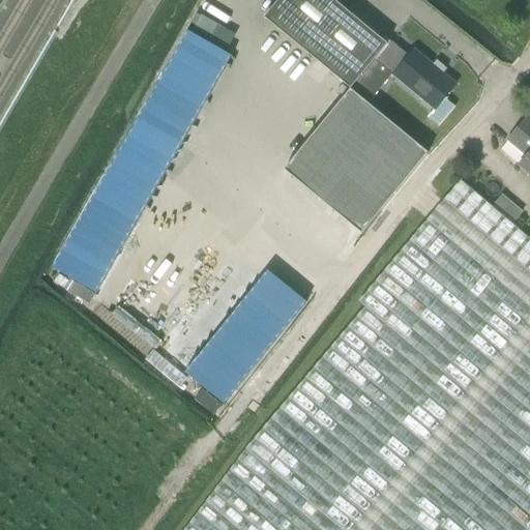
[(278,0),(264,18),(350,89),(387,45),(336,2),(339,0),(278,0)]
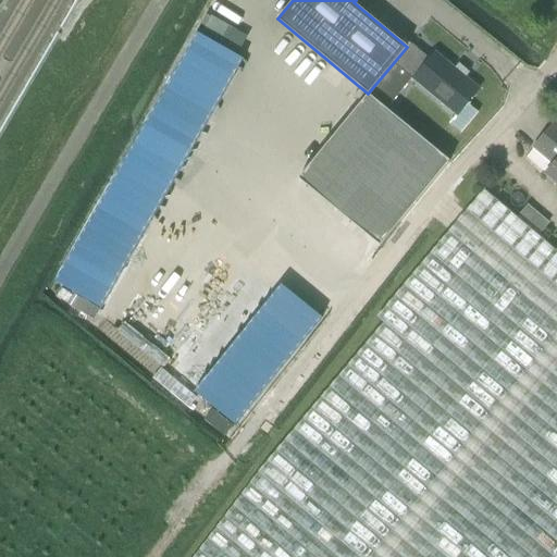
[(407,47),(368,94),(386,108),(411,77),(456,115),(449,124),(460,134),(478,112),(467,103),(471,99),(472,99),(475,96),(474,95),(479,89),(435,52),(429,60),(409,44),(407,47)]
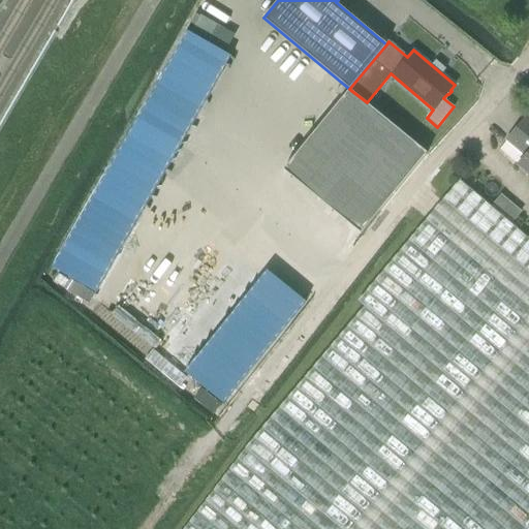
[(135,251),(189,139),(186,138),(200,106),(155,85),(87,227),(135,251)]
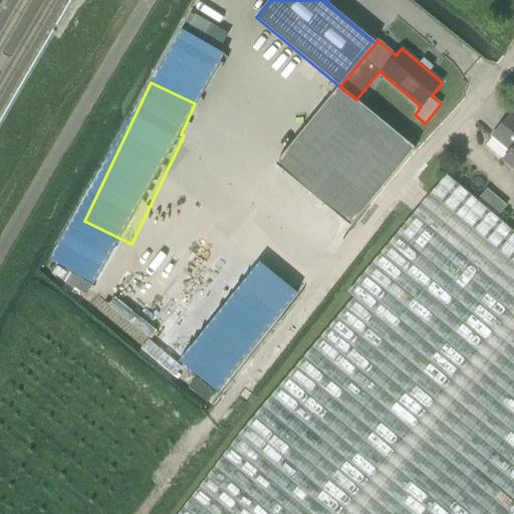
[(339,86),(275,165),(350,227),(415,149),(339,86)]
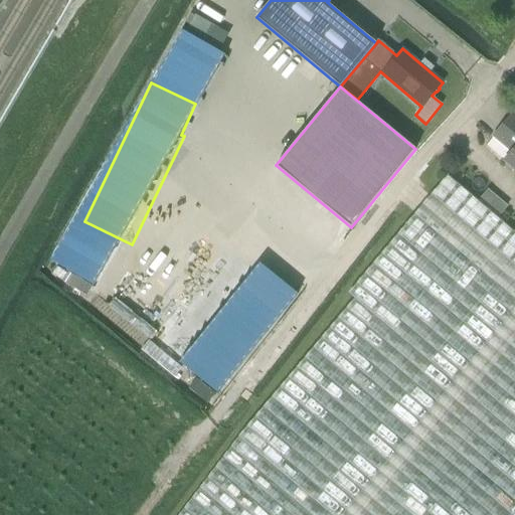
[(514,115),(512,114),(493,136),(511,152),(504,161),(514,170),(514,115)]
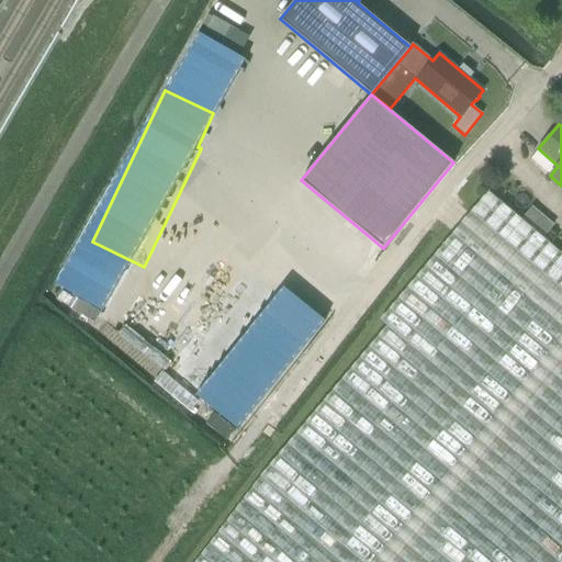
[(561,561),(561,253),(561,251),(493,194),(481,186),(379,319),(386,326),(280,451),(194,561),(561,561)]
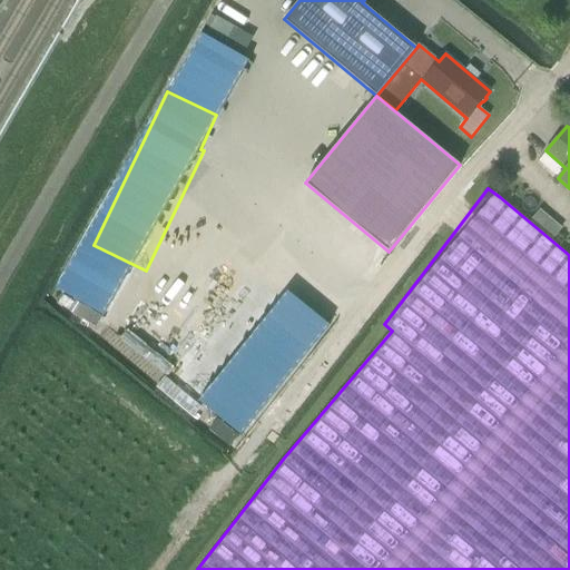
[(243,338),(224,365),(217,360),(190,396),(239,432),(285,370),(243,338)]
